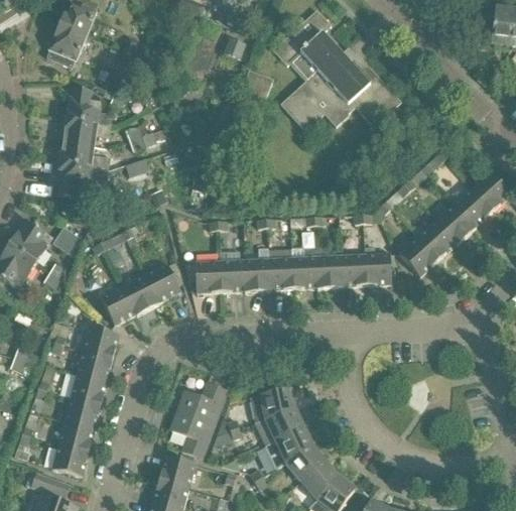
[(65,11),(58,25),(87,36),(97,11),(96,10),(99,3),(91,0),(71,0),(70,0),(65,11)]
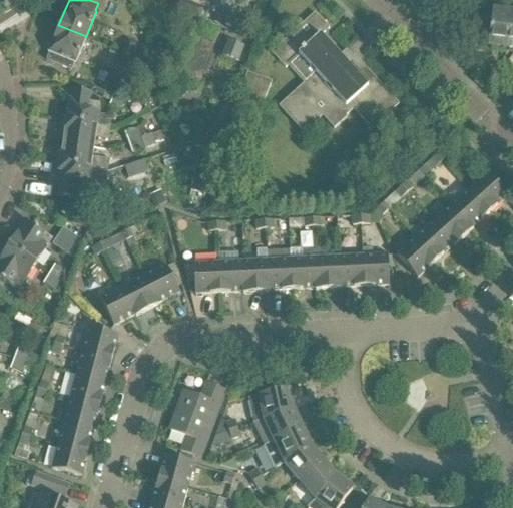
[(174,0),(173,4),(186,10),(191,0),(174,0)]
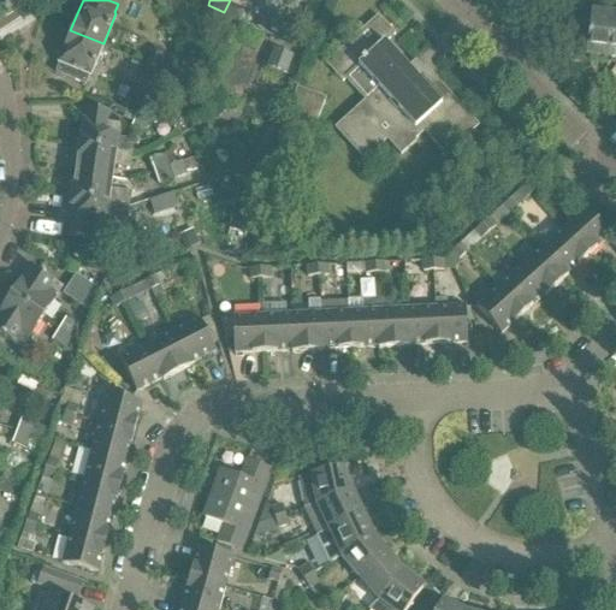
[(230,0),(224,12),(241,18),(246,6),(248,0),(230,0)]
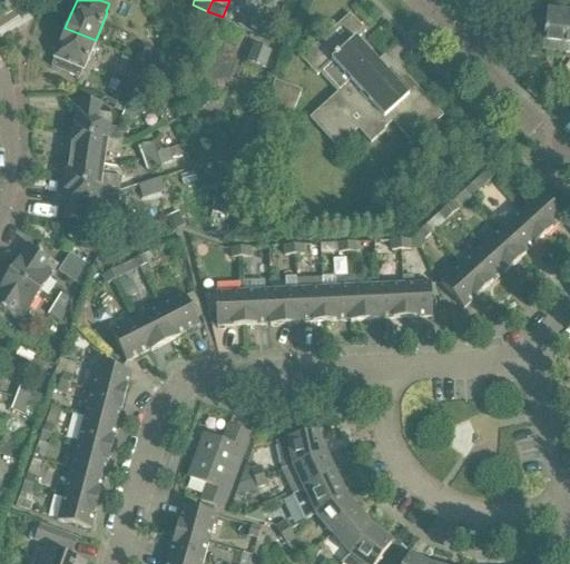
[(547,18),(532,16),(528,53),(542,55),(542,48),(562,50),(568,10),(548,8),(547,18)]
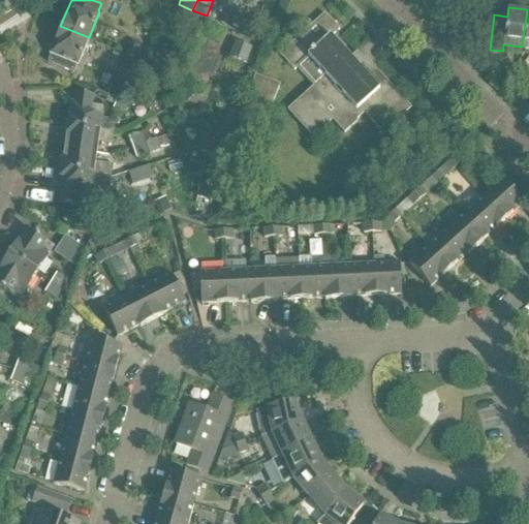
[(298,65),(313,83),(287,106),(312,134),(332,116),(344,130),(358,118),(356,116),(364,110),(383,130),(411,104),(387,78),(378,85),(331,33),(339,26),(324,9),(280,51),(294,67),(298,65)]
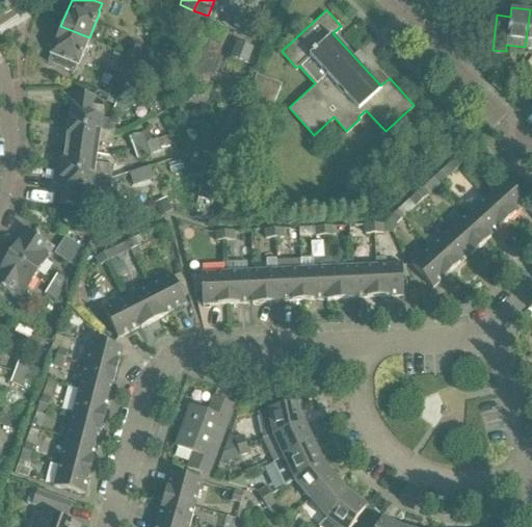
[(50,51),(51,52),(49,59),(74,70),(77,62),(79,62),(89,37),(60,26),(55,40),(50,51)]
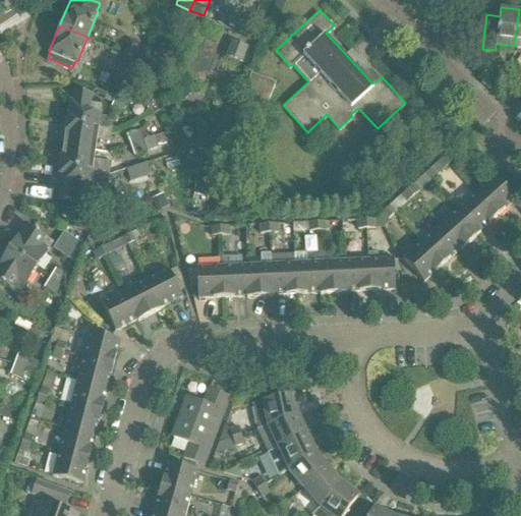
[(129,37),(128,41),(123,51),(142,58),(148,45),(129,37)]
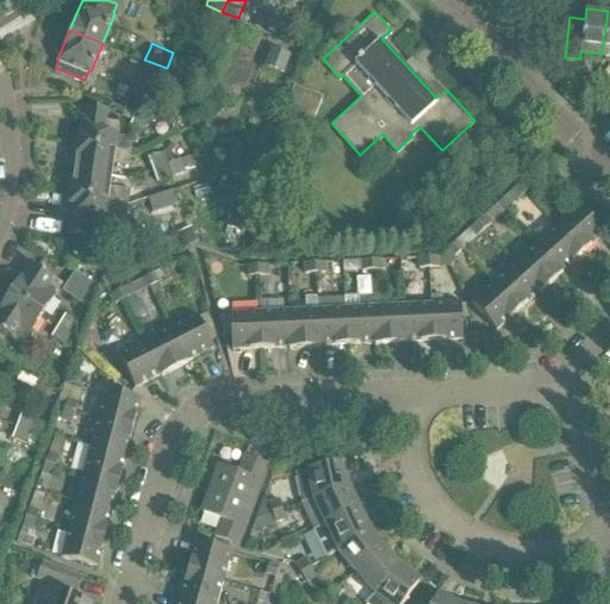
[(263,61),(282,69),(291,51),(271,43),(263,61)]
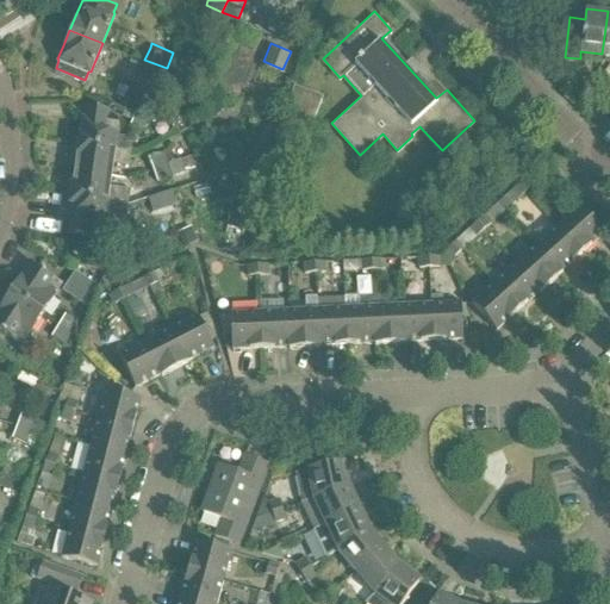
[(167,68),(144,60),(143,60),(137,76),(161,85),(167,68)]
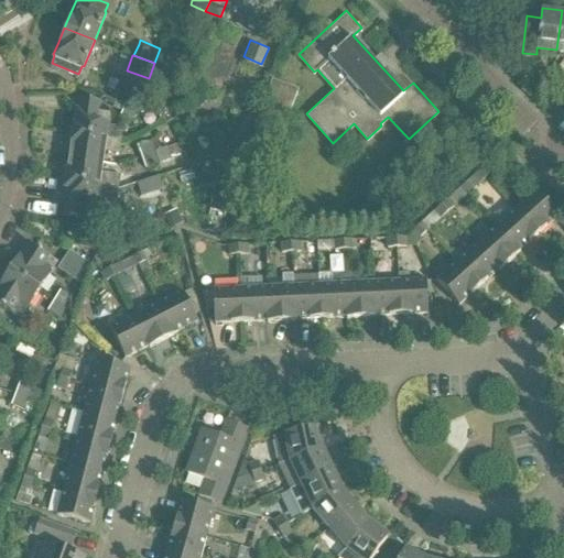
[(262,101),(289,111),(299,86),(271,76),(262,101)]
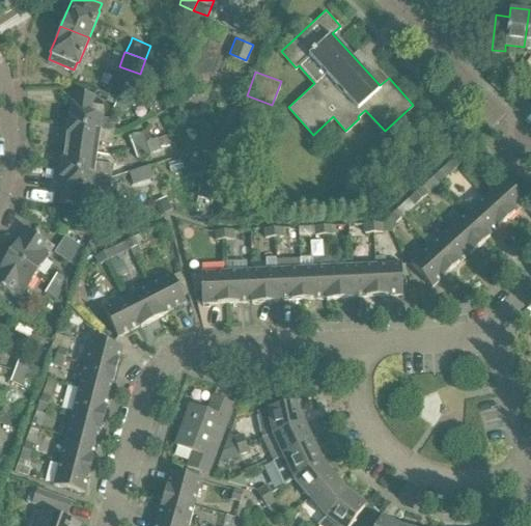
[(75,101),(72,101),(68,122),(102,128),(104,113),(103,113),(104,104),(93,102),(94,94),(114,103),(112,109),(122,112),(128,98),(94,85),(91,92),(77,90),(75,101)]
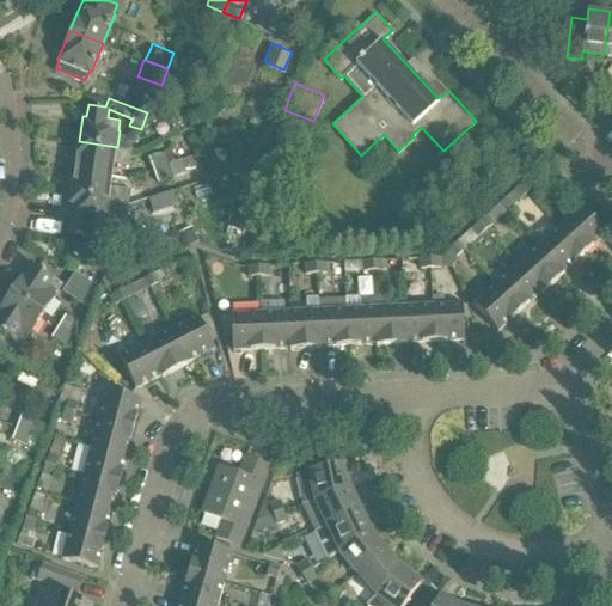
[(240,176),(238,175),(236,190),(259,194),(281,130),(269,127),(258,142),(255,157),(257,158),(256,163),(245,159),(240,176)]
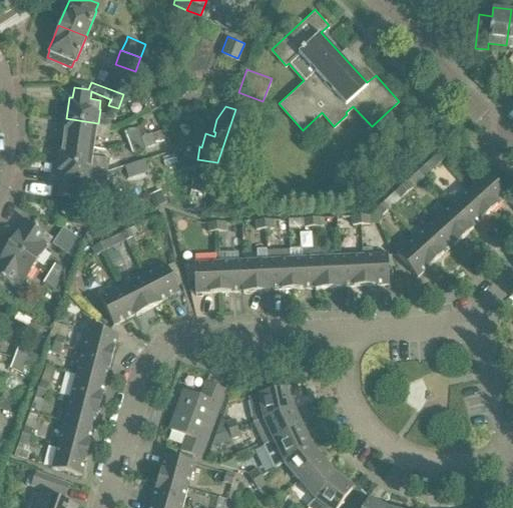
[(98,123),(66,118),(63,139),(95,144),(97,134),(108,136),(110,124),(98,123)]
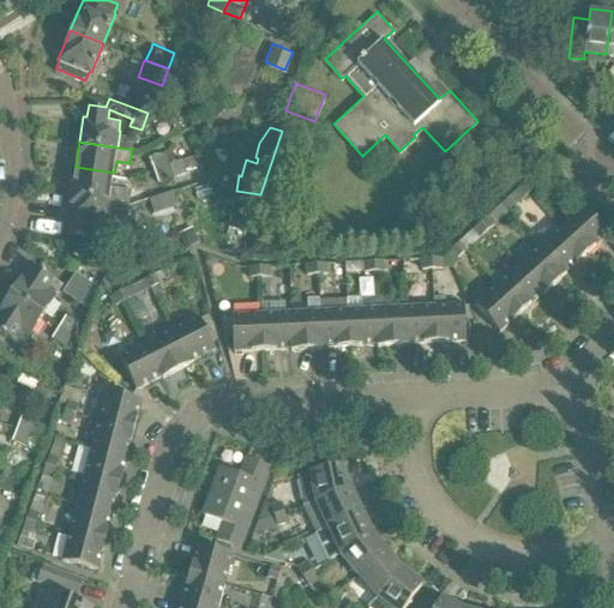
[(152,167),(175,158),(172,146),(149,155),(152,167)]
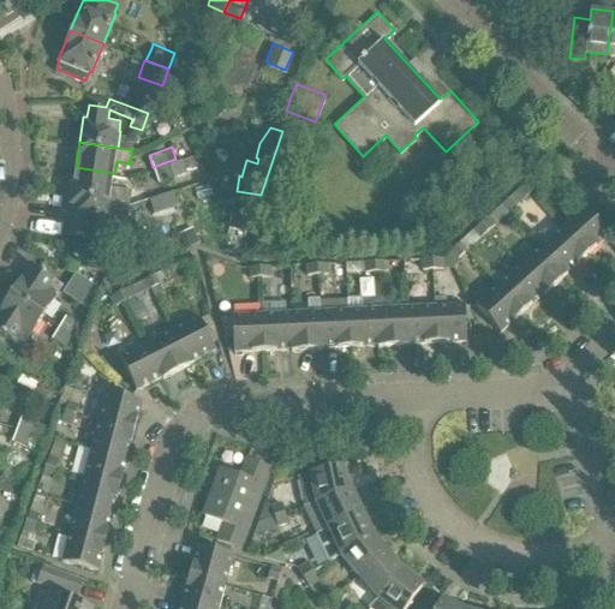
[(193,151),(175,159),(153,167),(159,180),(186,169),(185,167),(196,166),(193,151)]
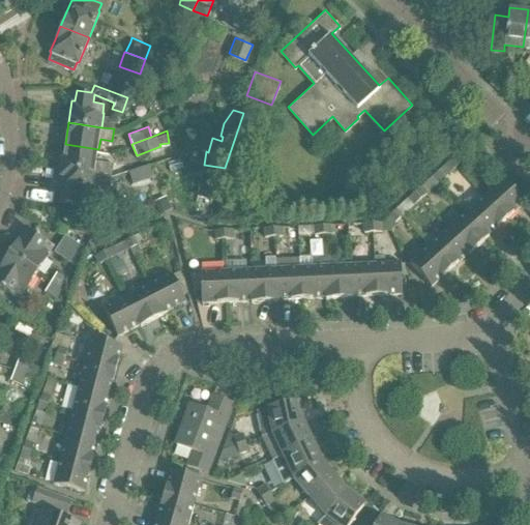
[(65,144),(62,167),(112,175),(125,170),(122,161),(113,165),(113,162),(97,159),(98,149),(65,144)]
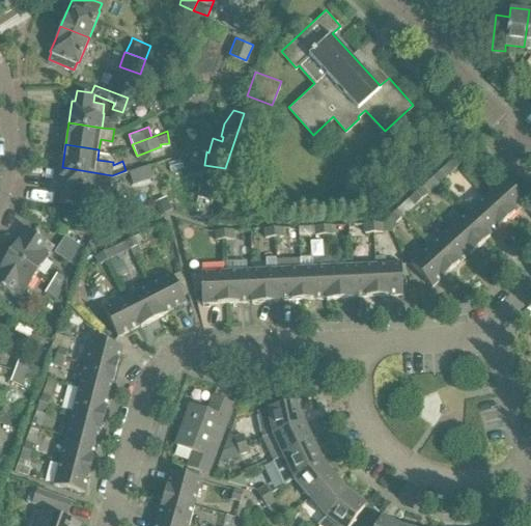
[(192,159),(203,162),(205,153),(194,150),(192,159)]
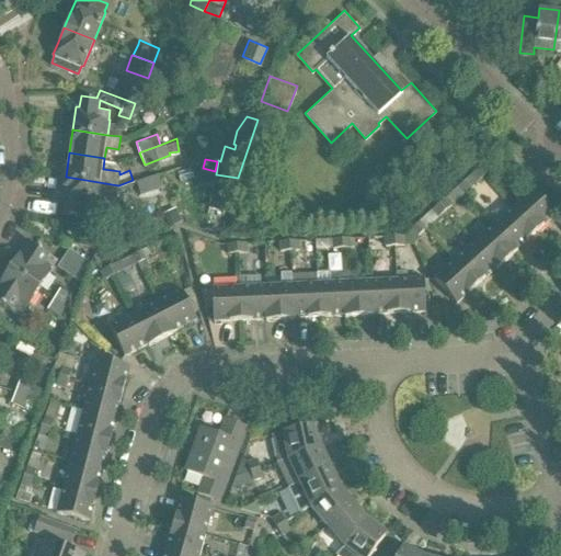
[(491,167),(485,159),(478,166),(484,172),(491,167)]
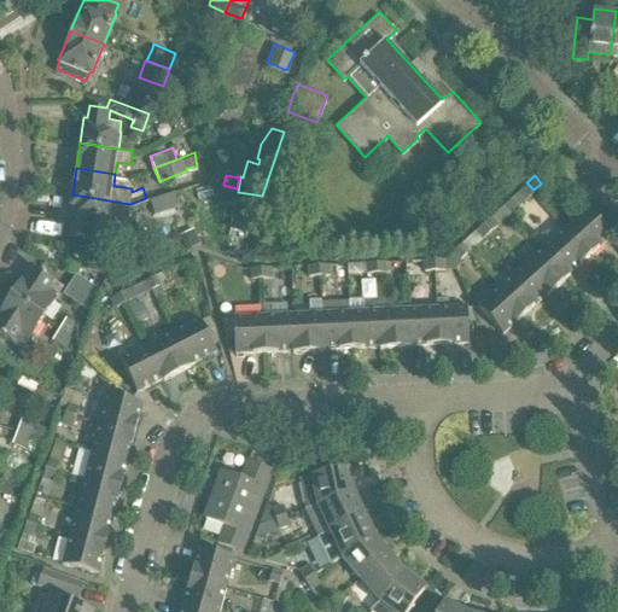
[(519,190),(525,197),(534,190),(526,182),(519,190)]
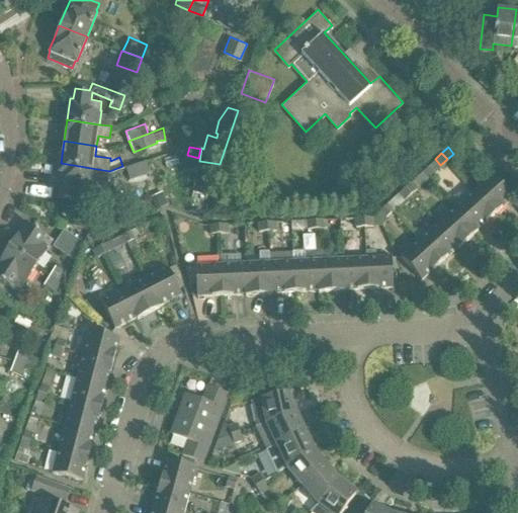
[(210,194),(218,166),(198,161),(192,189),(210,194)]
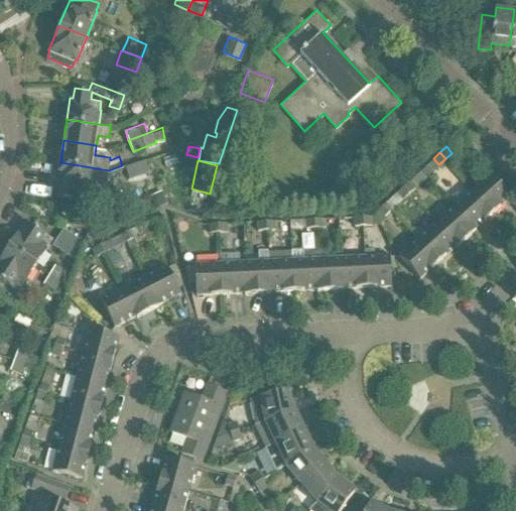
[(78,188),(87,189),(85,206),(110,208),(112,193),(105,192),(109,170),(60,162),(56,183),(60,184),(59,195),(77,197),(78,188)]
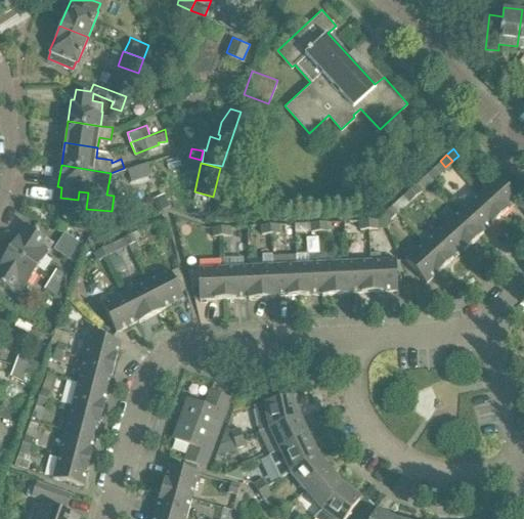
[(409,187),(416,195),(433,178),(427,171),(409,187)]
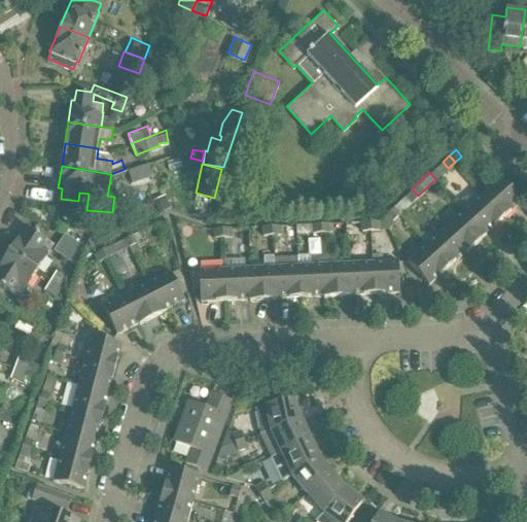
[(522,199),(500,175),(482,192),(503,215),(522,199)]
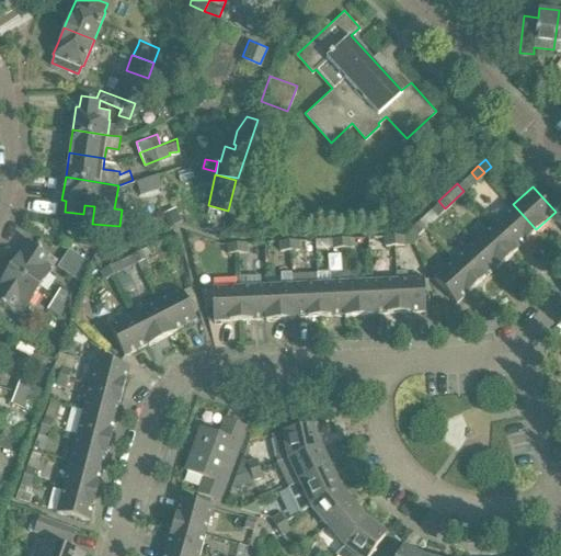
[(438,201),(419,218),(425,226),(445,208),(438,201)]
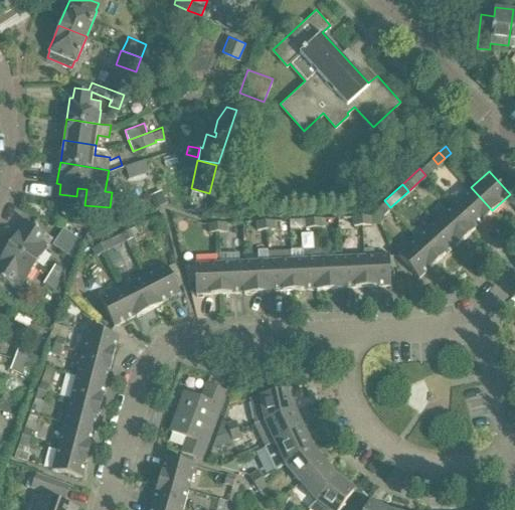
[(147,194),(152,207),(167,201),(161,187),(147,194)]
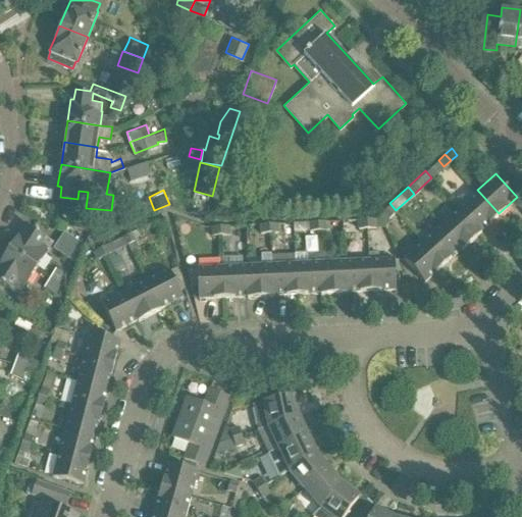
[(499,213),(477,190),(459,206),(480,229),(480,228),(499,213)]
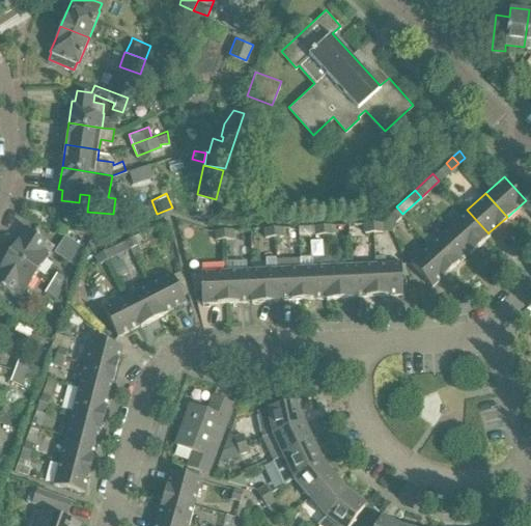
[(488,233),(467,210),(448,226),(470,252),(490,234),(488,232),(488,233)]
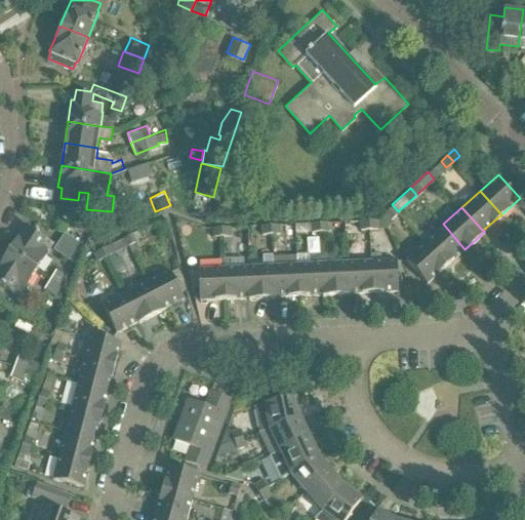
[(80,213),(68,233),(64,231),(52,247),(76,263),(86,246),(81,242),(94,223),(80,213)]
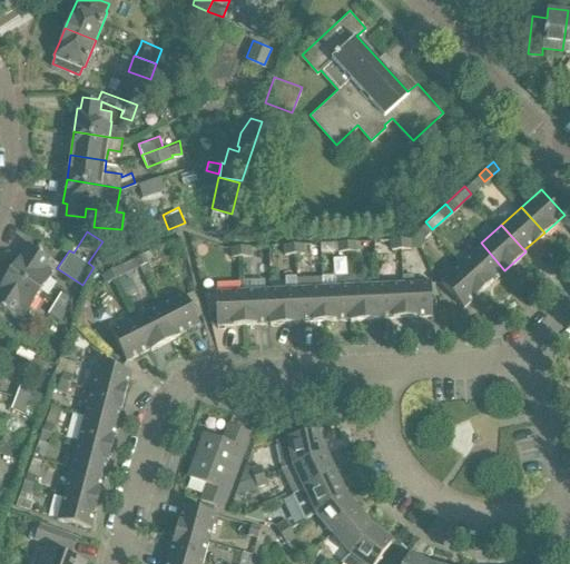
[(390,248),(410,246),(409,236),(390,237),(390,248)]
